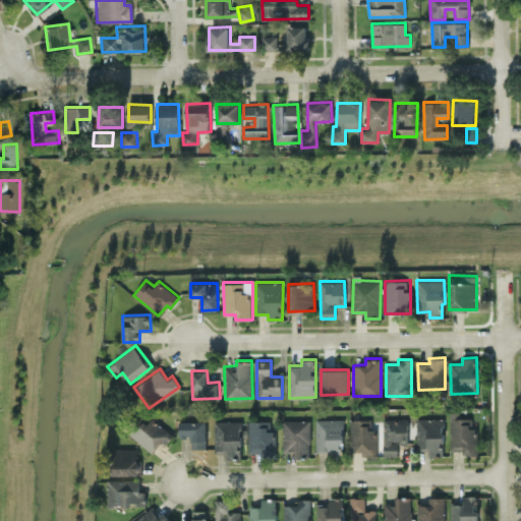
[(153,417),(148,422),(140,415),(126,430),(153,454),(171,435),(153,417)]
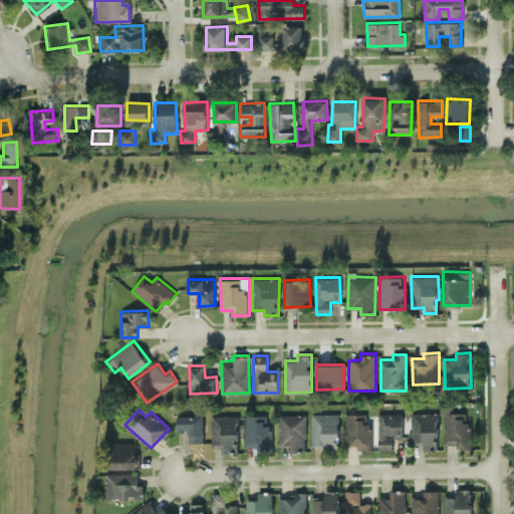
[(438,413),(412,412),(411,441),(423,441),(423,450),(437,450),(438,413)]
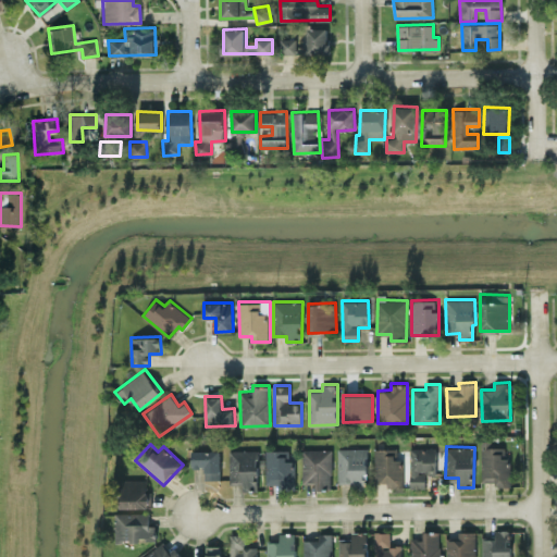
[(481,481),(495,482),(495,485),(509,486),(510,458),(505,457),(505,446),(482,446),(481,481)]
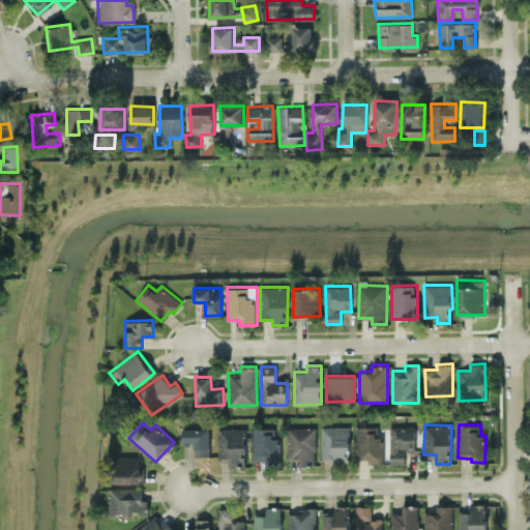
[(322,425),(321,462),(348,462),(349,427),(322,425)]
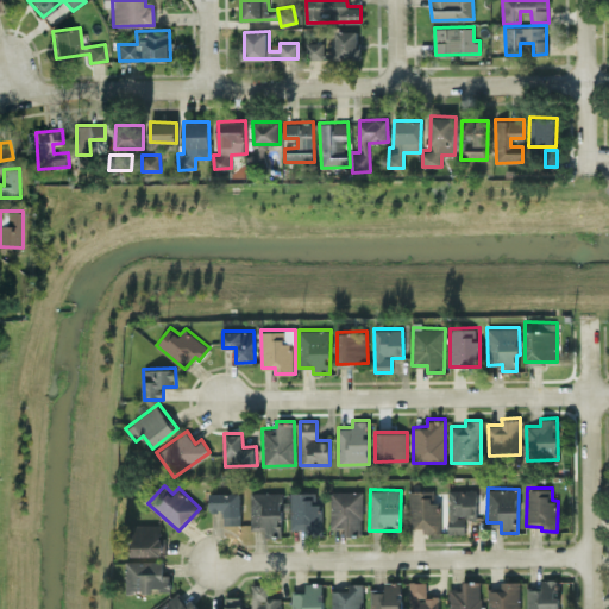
[(439,501),(433,501),(433,489),(408,490),(409,526),(426,526),(426,533),(440,533),(439,501)]
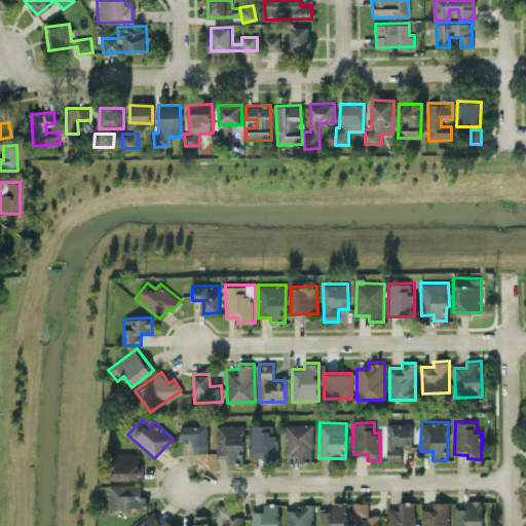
[(387,460),(402,460),(401,449),(412,449),(411,422),(386,422),(387,460)]
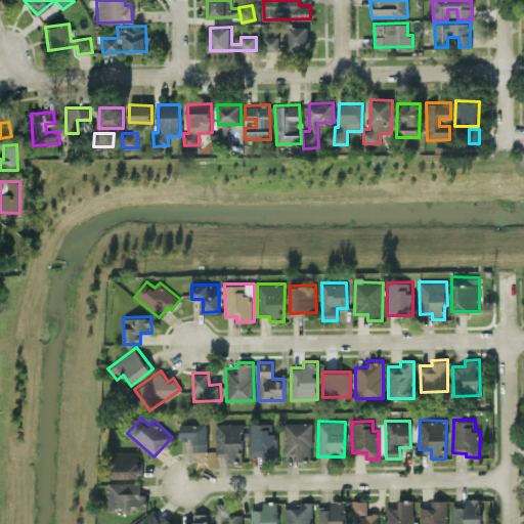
[(284,453),(296,453),(296,460),(311,461),(312,423),(285,422),(284,453)]
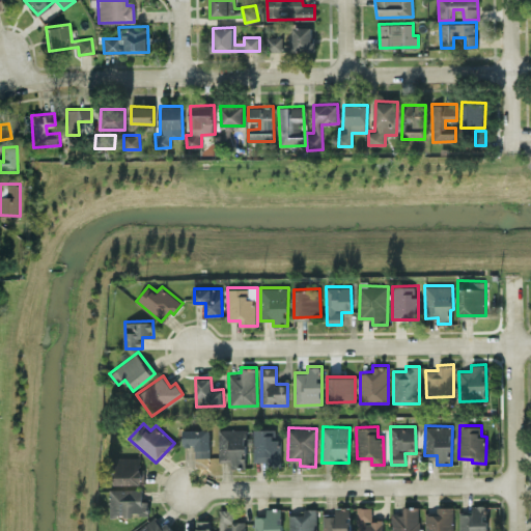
[(194,456),(210,455),(208,428),(183,429),(183,446),(194,445),(194,456)]
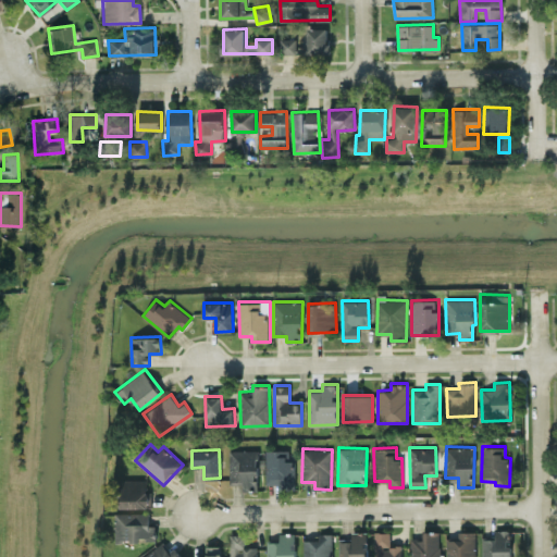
[(258,449),(230,449),(229,482),(243,482),(242,491),(257,491),(258,449)]
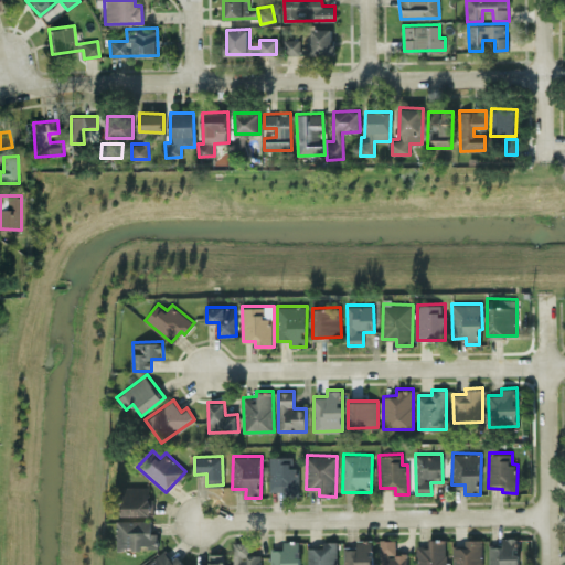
[(292,456),(268,456),(269,490),(281,490),(281,496),(299,496),(298,466),(292,466),(292,456)]
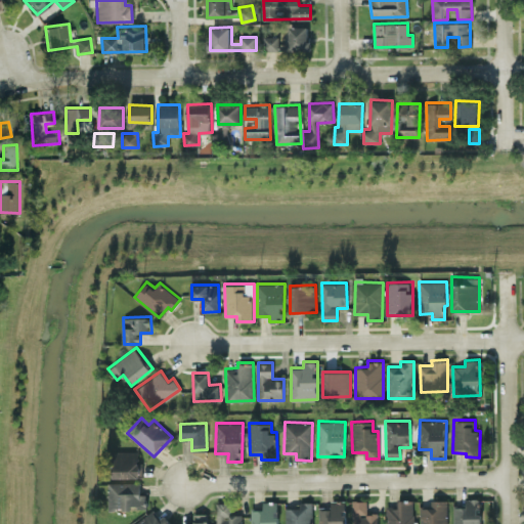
[(111,478),(141,477),(140,450),(111,450),(111,478)]
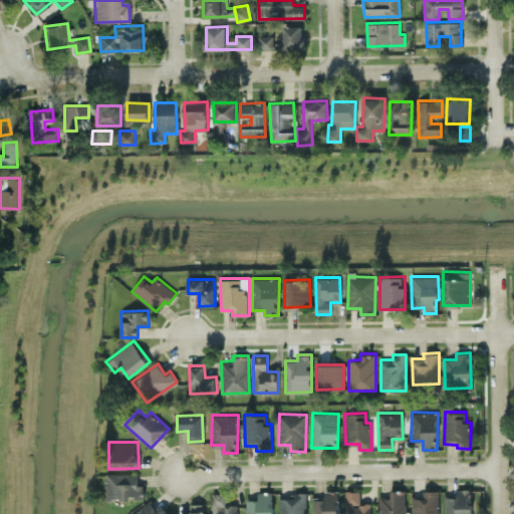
[(106,499),(130,499),(130,497),(144,497),(144,484),(138,484),(138,472),(106,473),(106,499)]
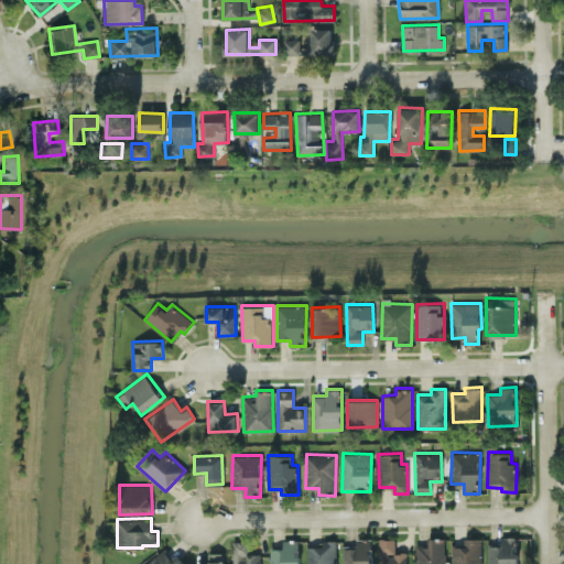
[(517,563),(517,535),(501,537),(501,545),(488,545),(488,563),(517,563)]
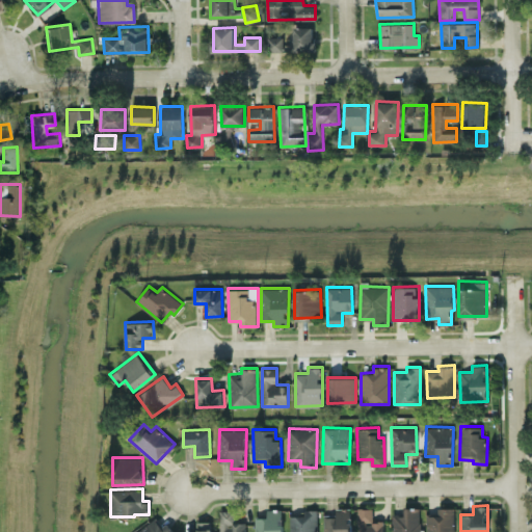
[(323,531),(351,531),(351,507),(336,507),(336,513),(323,514),(323,531)]
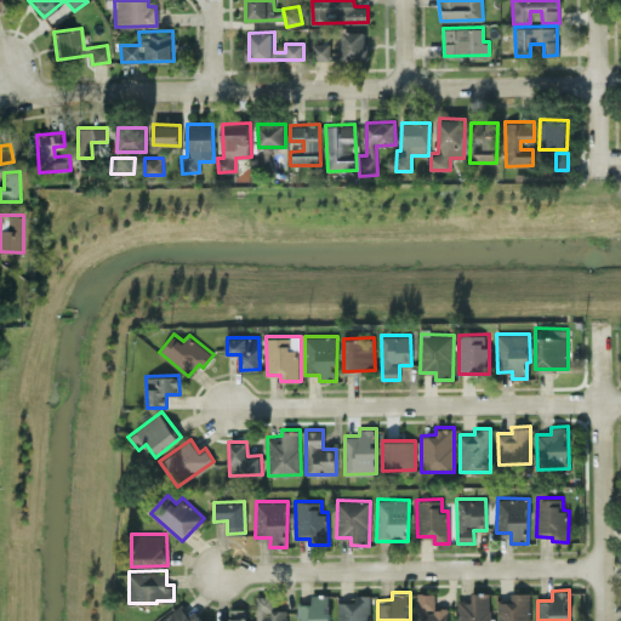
[(446,620),(448,608),(434,607),(436,593),(419,592),(417,620),(446,620)]
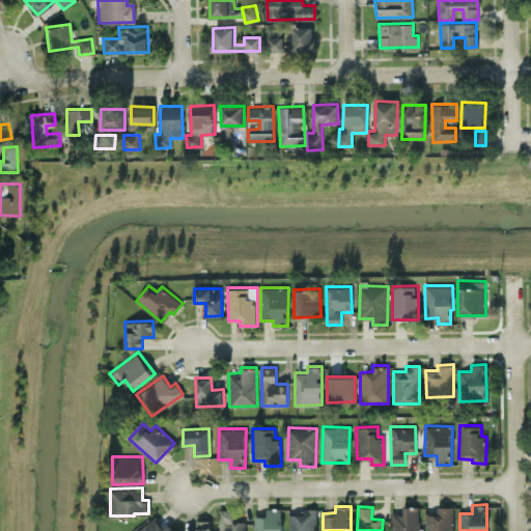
[(419,530),(419,506),(402,506),(403,512),(391,512),(391,530),(419,530)]
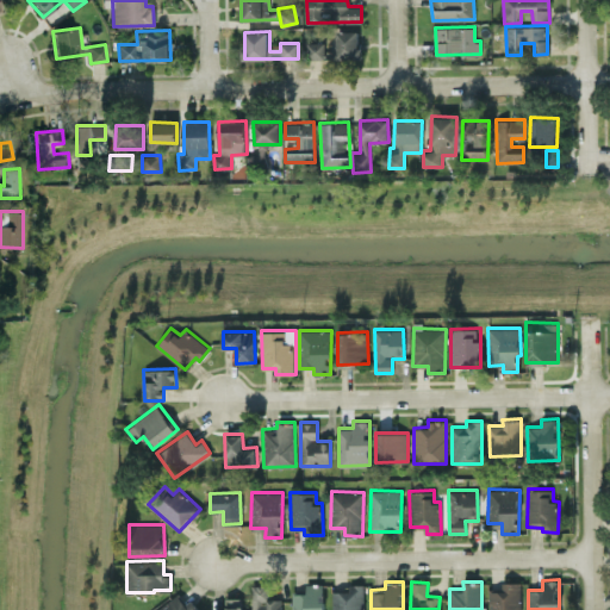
[(489,589),(489,609),(521,609),(521,582),(502,582),(502,589),(489,589)]
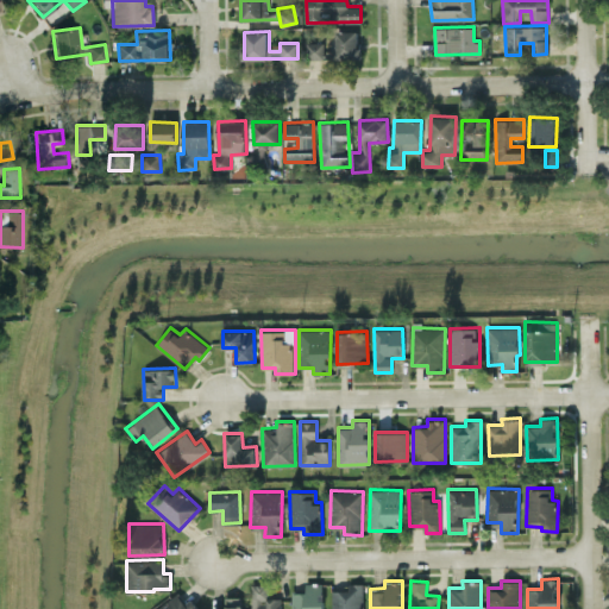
[(290,591),(290,608),(322,608),(322,582),(305,583),(305,591),(290,591)]
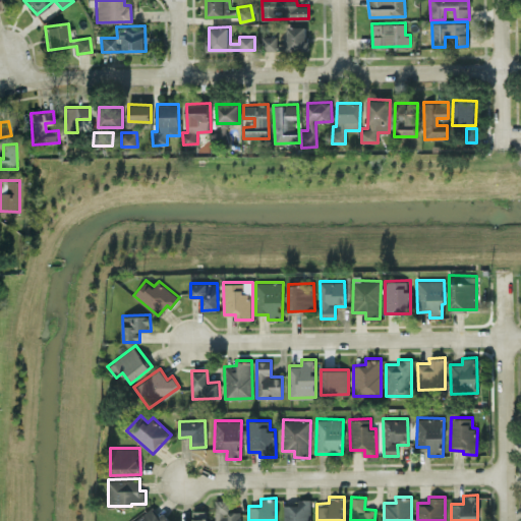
[(283,520),(310,520),(310,498),(297,499),(297,504),(283,505),(283,520)]
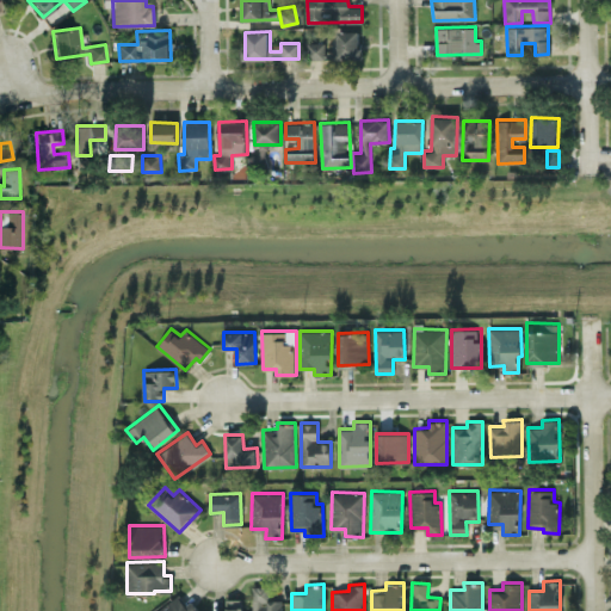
[(198,610),(191,600),(185,604),(178,594),(154,610),(198,610)]
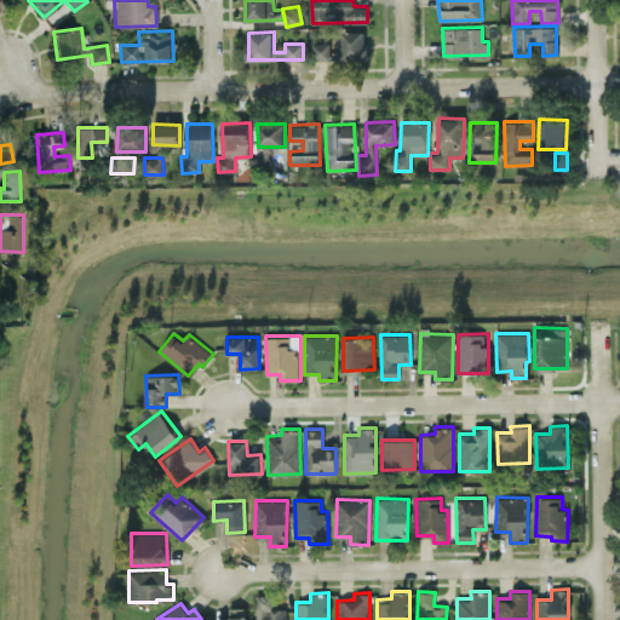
[(245,619),(246,607),(229,607),(228,619),(245,619)]
